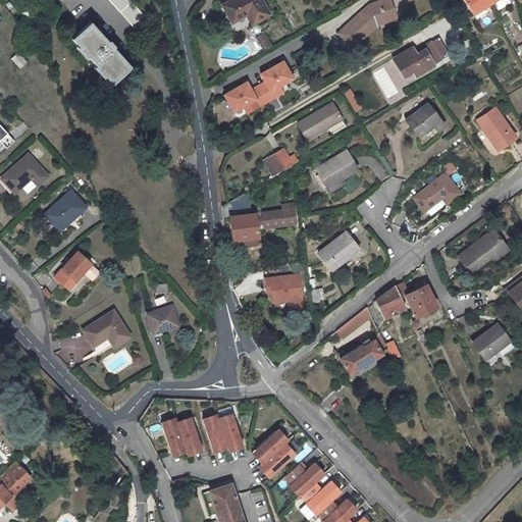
[(155,25),(132,0),(111,0),(143,36),(155,25)]
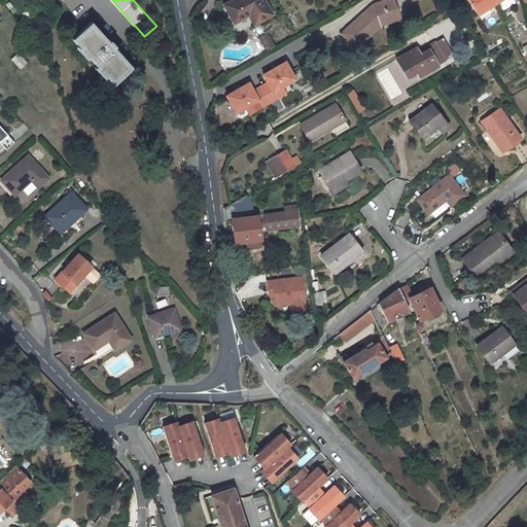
[(260,0),(230,0),(222,4),(232,22),(247,12),(253,24),(269,14),(260,0)]
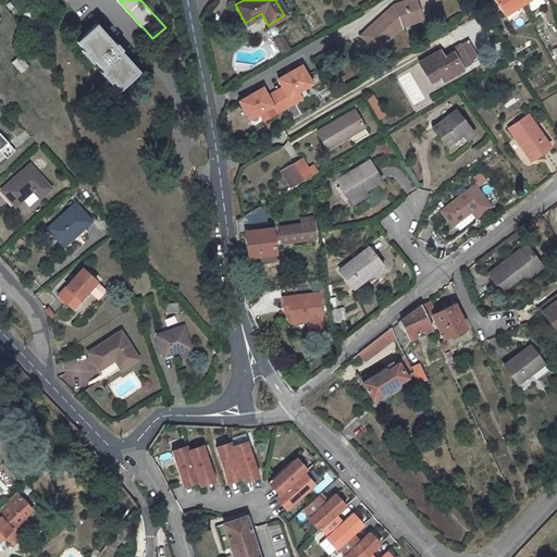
[(390,12),(362,35),(375,50),(401,26),(423,17),(416,0),(409,0),(393,7),(388,10),(390,12)]
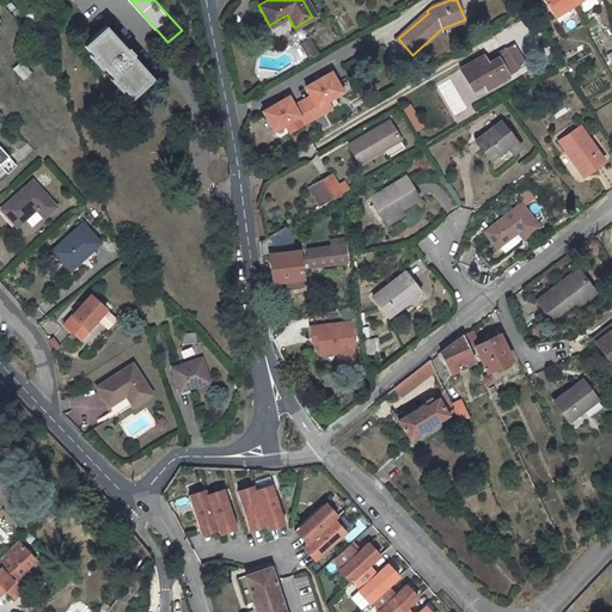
[(575,0),(543,0),(552,13),(567,5),(568,7),(576,2),(575,0)]
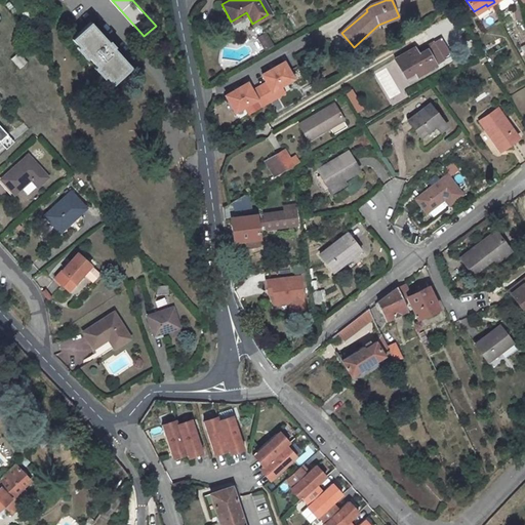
[(110,41),(92,21),(74,38),(114,84),(133,67),(116,46),(118,45),(112,39),(110,41)]
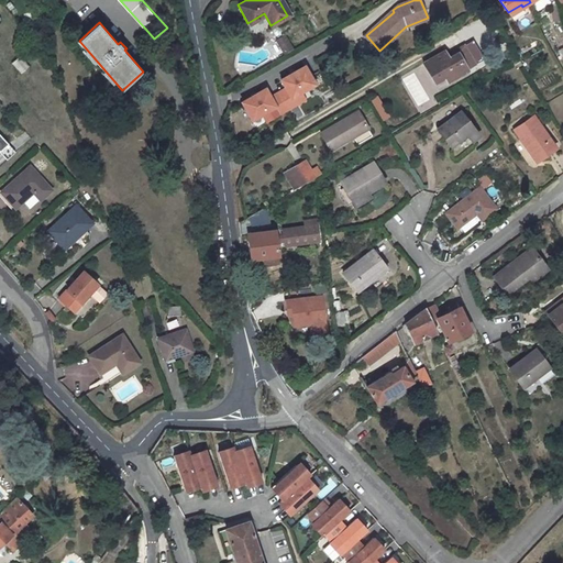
[(294,48),(286,35),(278,40),(286,53),(294,48)]
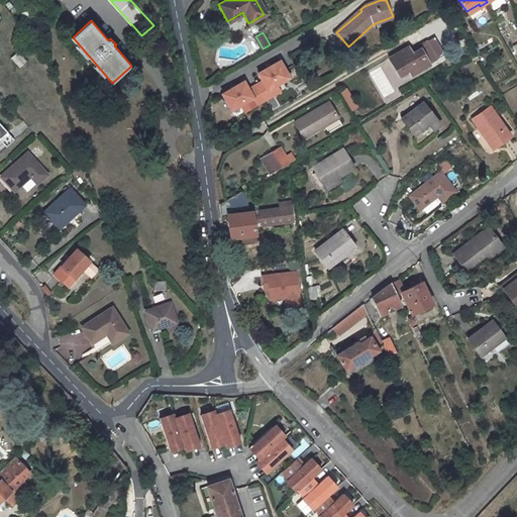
[(412,47),(393,60),(402,77),(411,72),(413,75),(432,64),(431,63),(437,59),(428,43),(422,47),(423,49),(415,54),(412,47)]
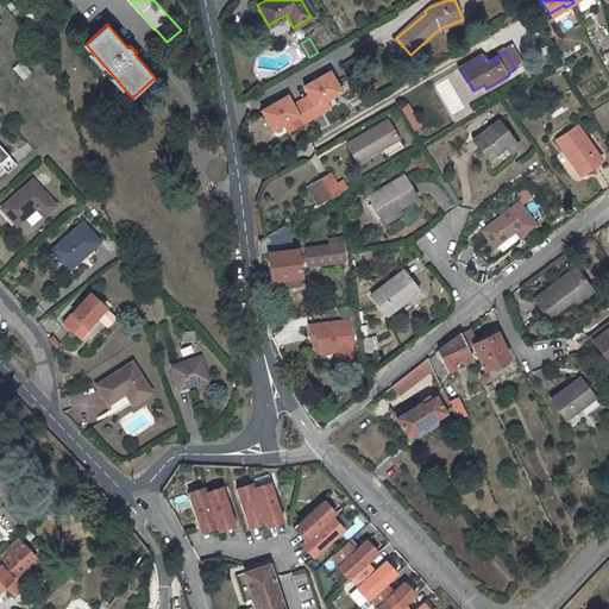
[(565,67),(573,62),(571,56),(562,61),(565,67)]
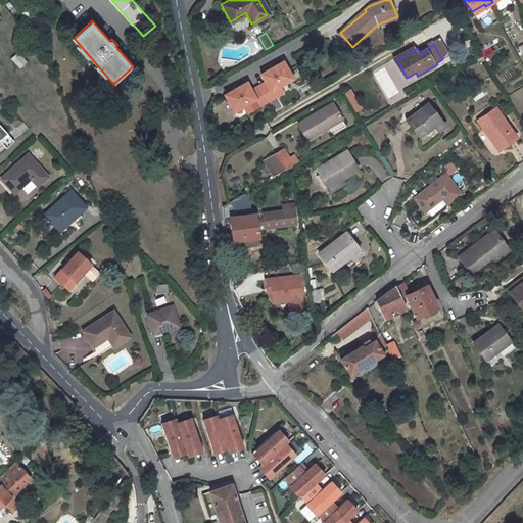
[(264,81),(257,85),(267,101),(274,97),(271,92),(279,87),(292,79),(282,61),(259,75),(264,81)]
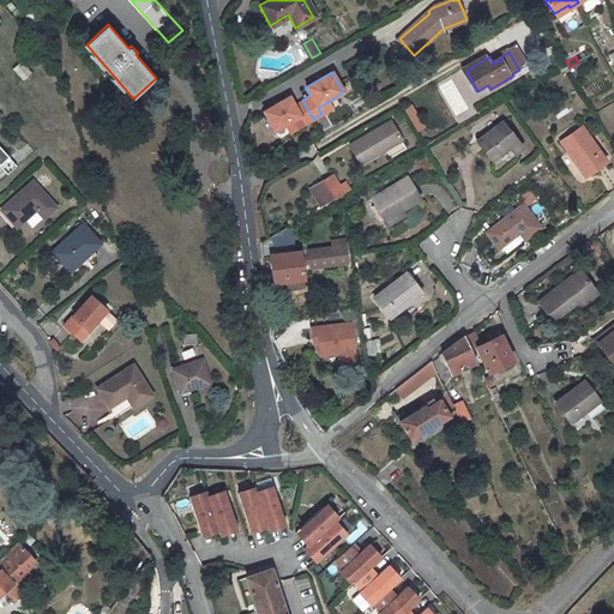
[(313,119),(302,100),(294,104),(289,96),(264,112),(276,132),(292,124),(302,118),(306,124),(313,119)]
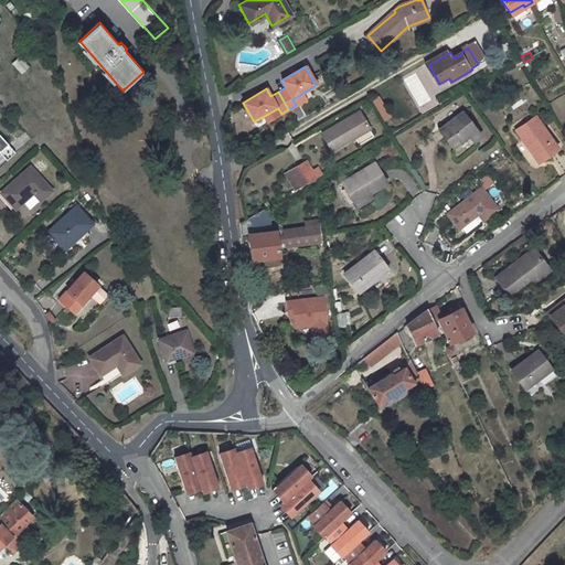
[(305,99),(301,94),(292,99),(296,105),(305,99)]
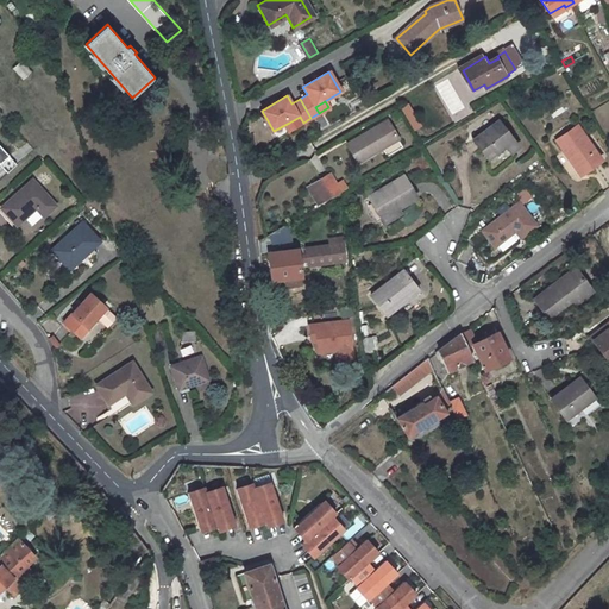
[(303,123),(300,117),(289,123),(293,129),(303,123)]
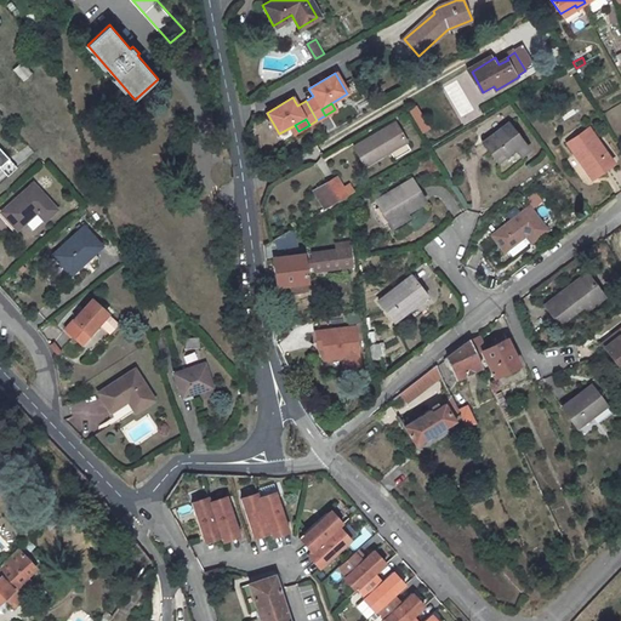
[(358,149),(368,167),(409,143),(398,125),(358,149)]
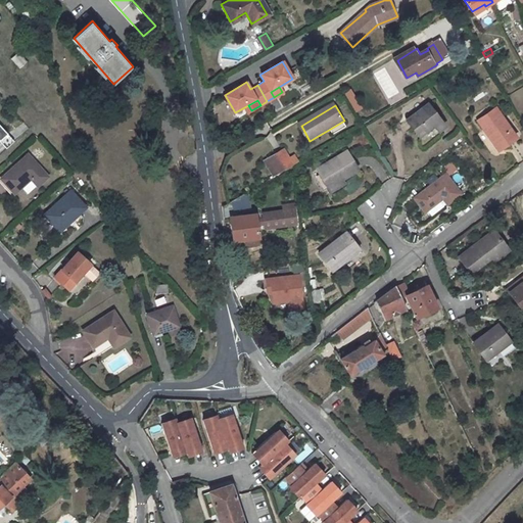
[(428,105),(407,122),(419,138),(433,128),(438,134),(445,128),(428,105)]
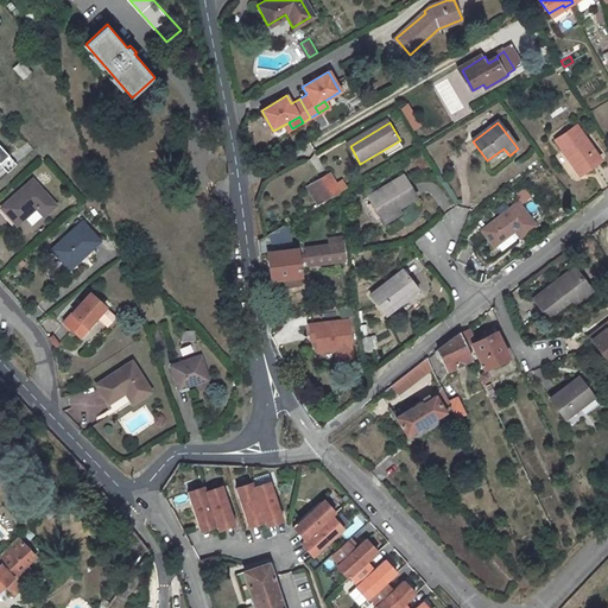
[(600,158),(576,125),(555,140),(578,173),(600,158)]
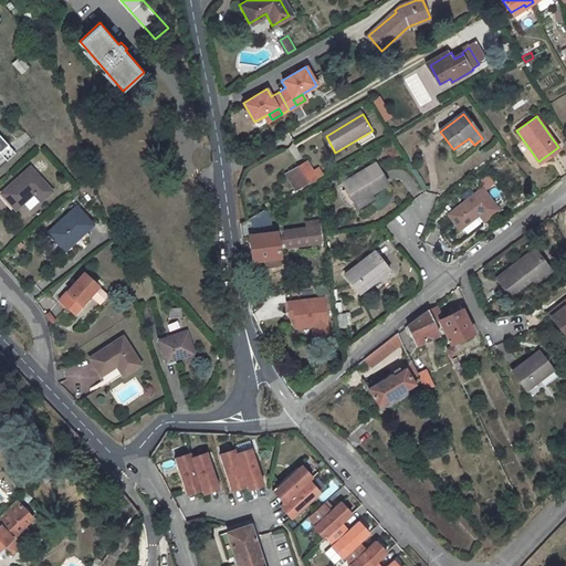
[(321,177),(310,159),(293,169),(303,187),(317,179),(321,177)]
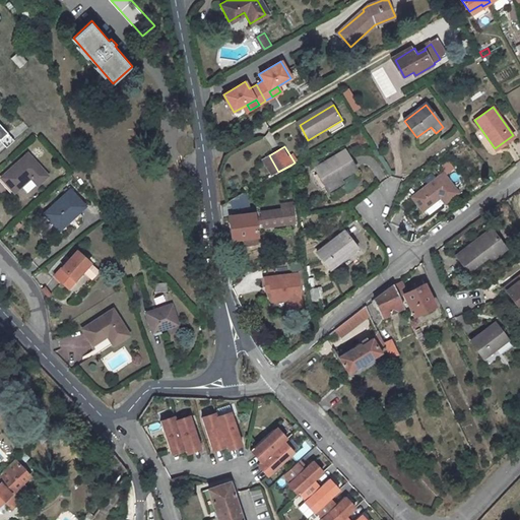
[(358,170),(346,151),(316,169),(329,192),(341,185),(338,181),(342,178),(358,170)]
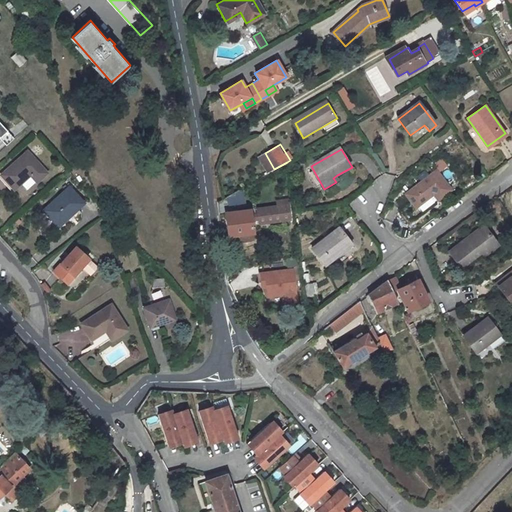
[(28,151),(2,174),(14,188),(31,175),(36,181),(47,172),(28,151)]
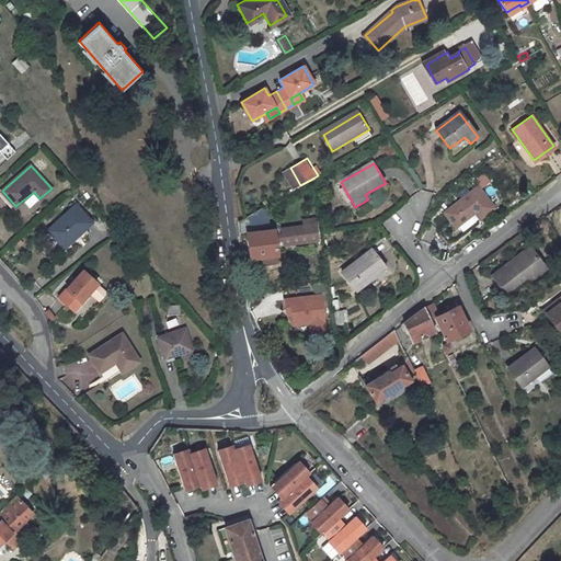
[(478,189),(446,213),(457,227),(476,213),(480,218),(494,208),(478,189)]
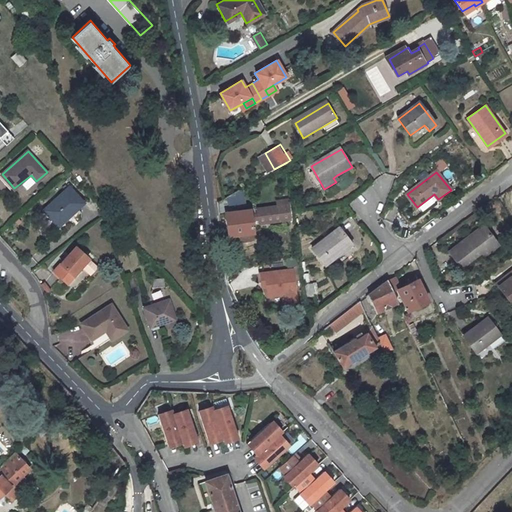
[(69,185),(44,208),(58,225),(84,202),(69,185)]
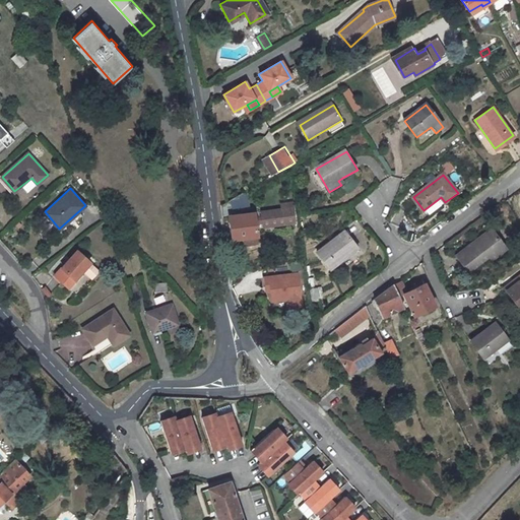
[(241,238),(256,236),(255,229),(294,223),(291,202),(279,204),(280,210),(253,213),(250,213),(249,209),(247,191),(221,206),(223,218),(230,217),(232,239),(241,238)]
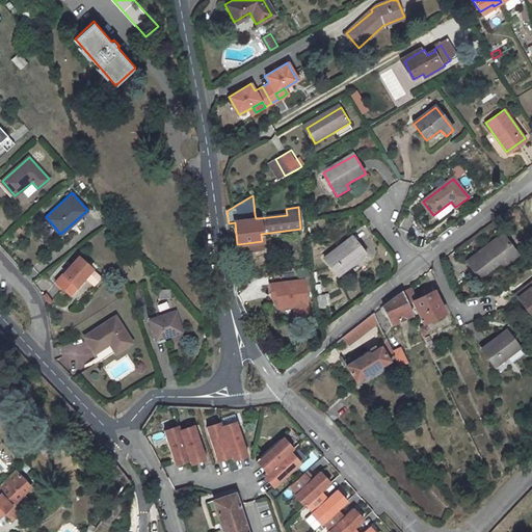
[(502,235),(467,262),(480,278),(499,264),(515,251),(502,235)]
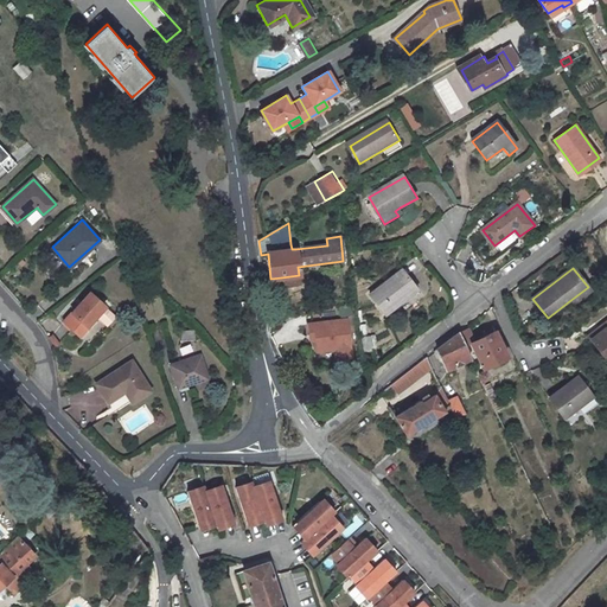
[(403,269),(371,294),(387,314),(407,298),(403,294),(414,286),(403,269)]
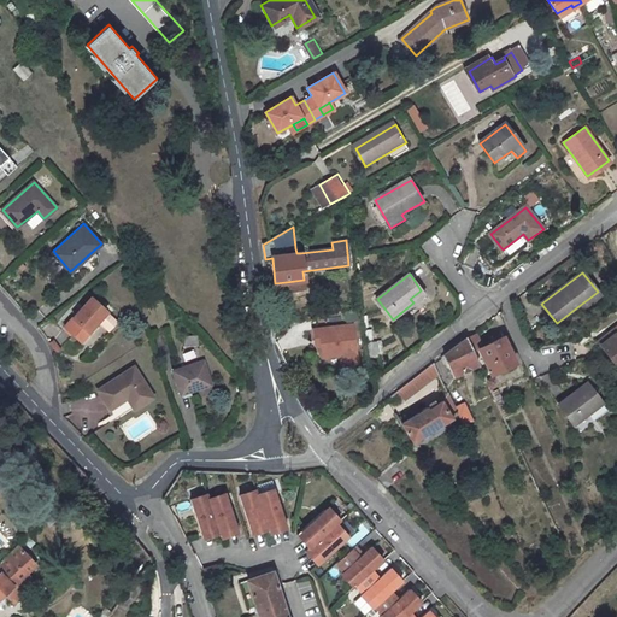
[(304,288),(304,280),(286,282),(287,289),(289,292),(303,291),(304,288)]
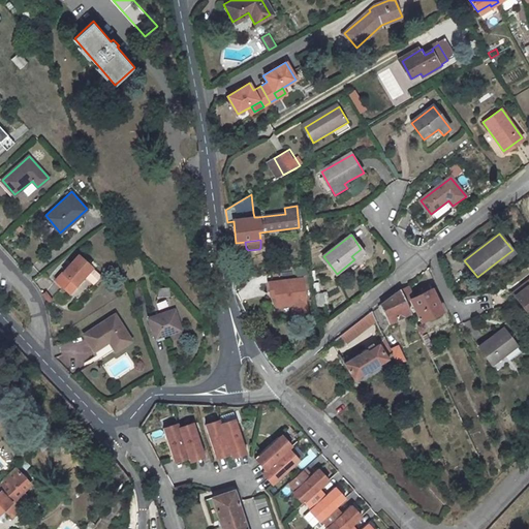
[(364,252),(361,249),(351,256),(354,259),(364,252)]
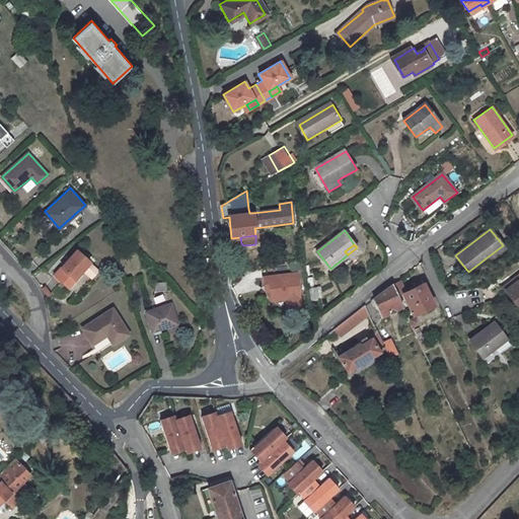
[(487,257),(491,263),(506,251),(503,245),(487,257)]
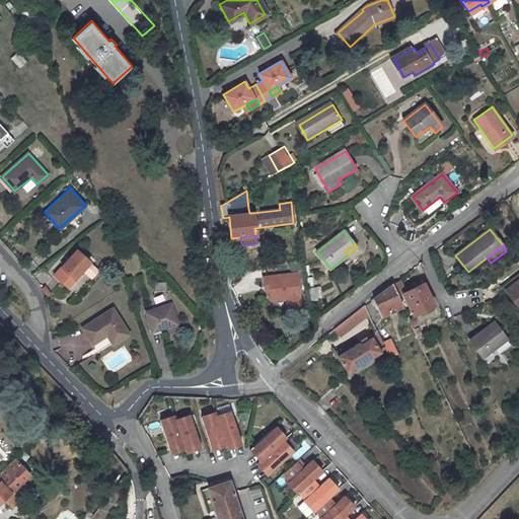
[(82,254),(56,275),(66,288),(83,275),(86,278),(90,284),(99,277),(92,268),(82,254)]
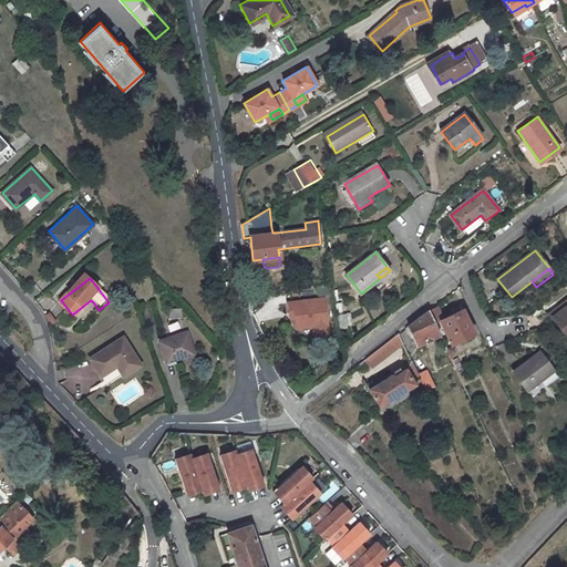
[(329,333),(322,296),(285,302),(291,339),(329,333)]
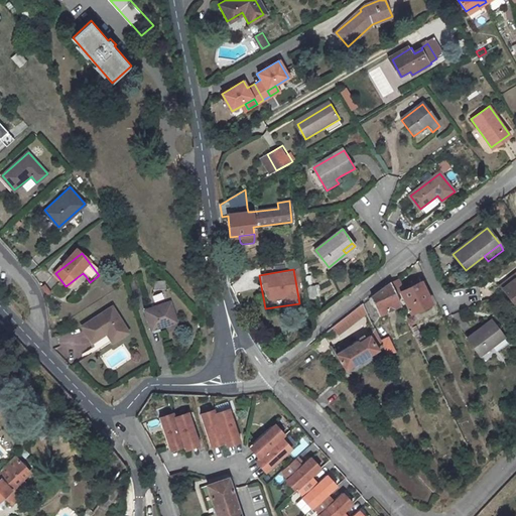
[(515,271),(499,285),(515,306),(515,271)]
